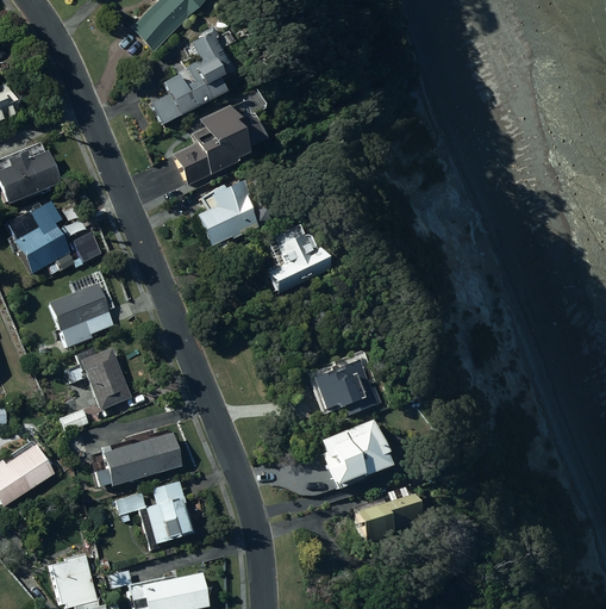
[(152,0),(131,22),(154,45),(202,0),(152,0)]
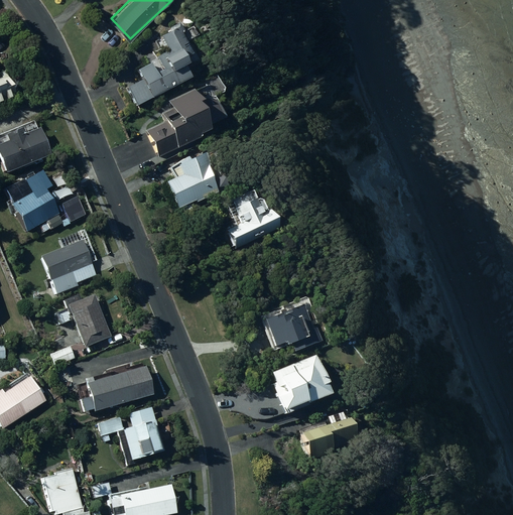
[(163,34),(171,49),(159,55),(166,69),(158,73),(152,61),(139,69),(144,79),(129,87),(139,105),(194,76),(186,63),(190,61),(187,55),(195,51),(183,31),(186,29),(182,21),(173,26),(174,28),(163,34)]
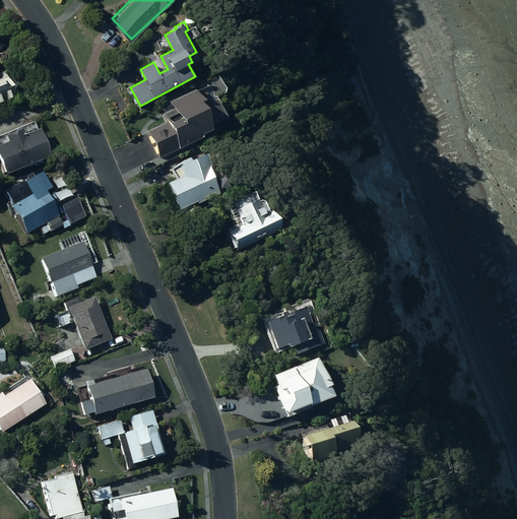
[(7,70),(2,72),(3,74),(0,75),(0,104),(18,96),(7,70)]
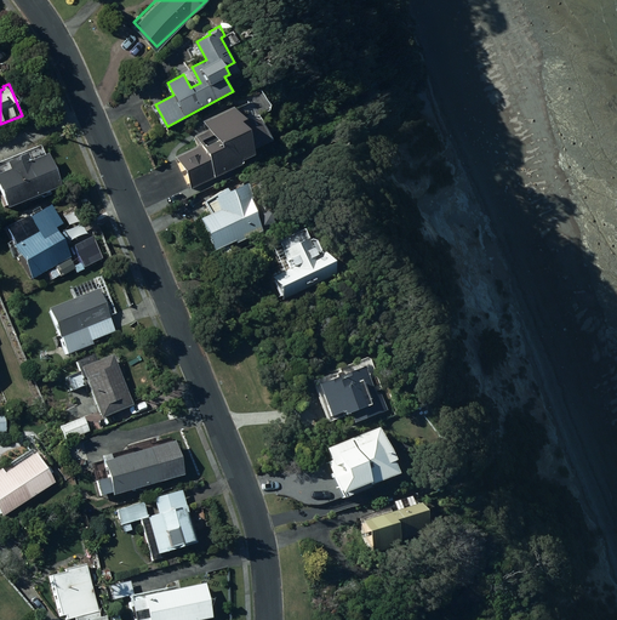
[(253,153),(251,148),(269,140),(251,102),(238,108),(235,106),(205,120),(210,129),(196,135),(201,143),(177,155),(193,187),(244,164),(241,159),(253,153)]
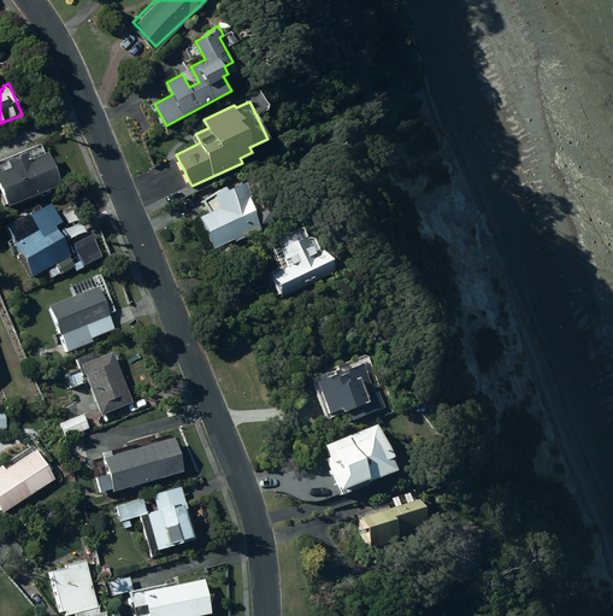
[(28,151),(7,159),(10,166),(0,170),(0,188),(7,205),(62,183),(48,151),(31,158),(28,151)]
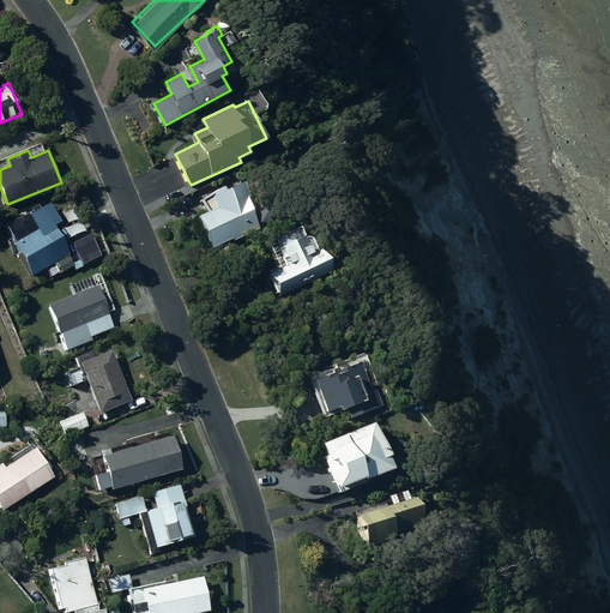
[(237,176),(194,196),(205,217),(206,217),(218,244),(247,230),(248,233),(257,229),(255,227),(266,222),(253,192),(255,191),(249,179),(241,182),(237,176)]
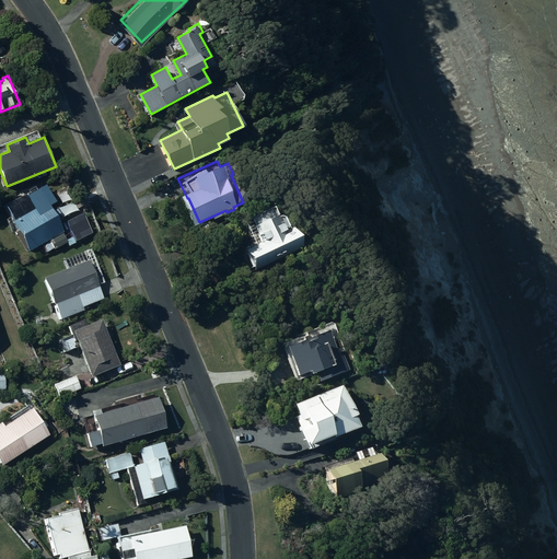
[(53,239),(53,240),(45,244),(48,251),(56,247),(57,248),(76,239),(71,230),(66,233),(65,231),(66,230),(60,220),(66,218),(59,207),(54,210),(44,191),(31,198),(36,208),(13,220),(30,251),(53,239)]
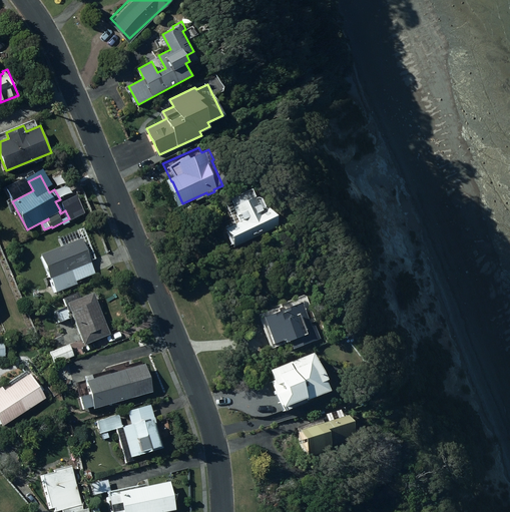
[(241,220),(225,228),(234,246),(280,224),(271,206),(268,207),(263,197),(260,196),(258,197),(252,187),(230,198),(241,220)]
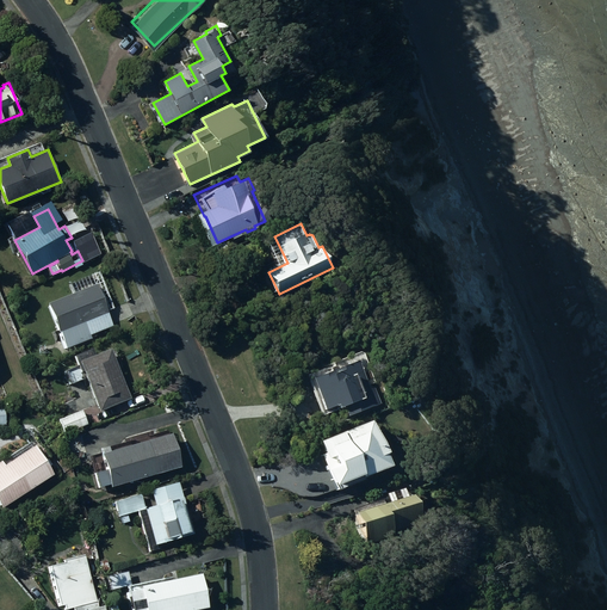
[(49,302),(60,331),(62,330),(68,347),(94,337),(93,333),(116,325),(110,309),(116,307),(101,270),(82,278),(86,288),(49,302)]
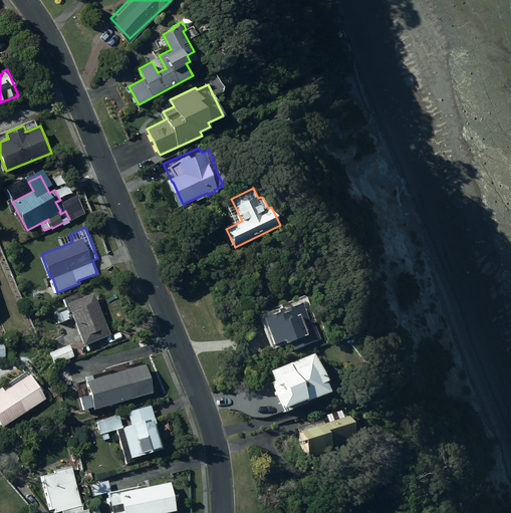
[(65,297),(85,344),(112,333),(94,292),(81,297),(79,291),(65,297)]
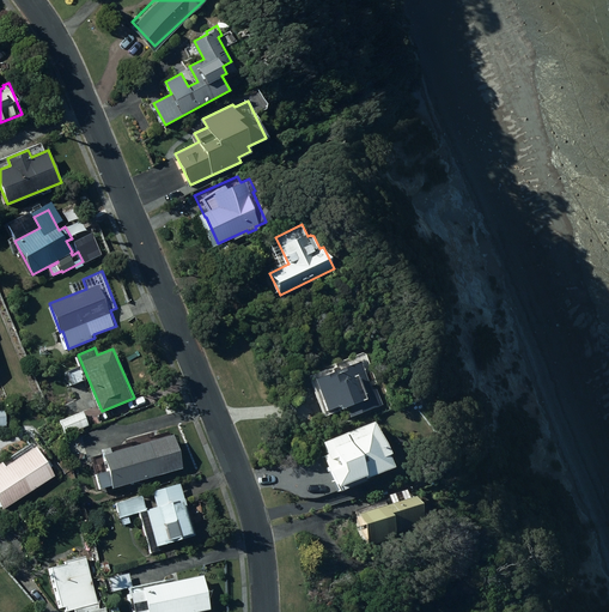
[(363,361),(316,379),(329,413),(347,406),(351,416),(384,404),(378,388),(373,389),(363,361)]
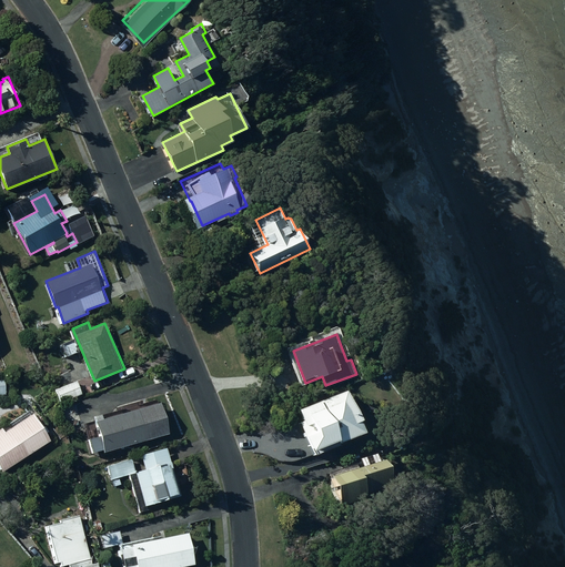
[(78,380),(57,388),(62,402),(83,393),(78,380)]
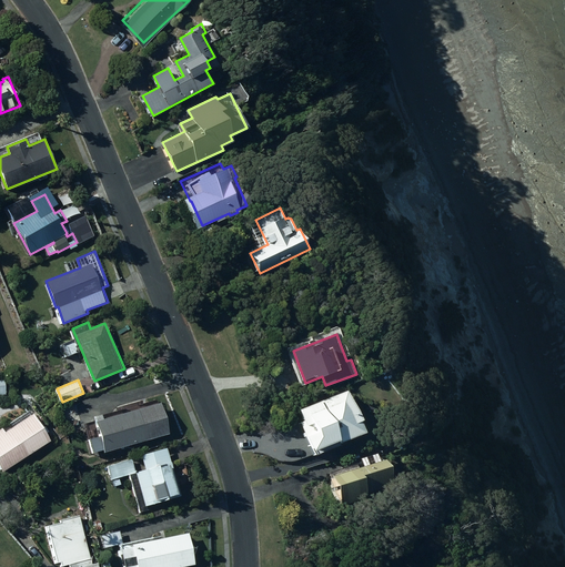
[(349,390),(301,409),(305,421),(301,423),(314,454),(339,444),(339,443),(365,432),(361,421),(363,419),(359,409),(349,390)]
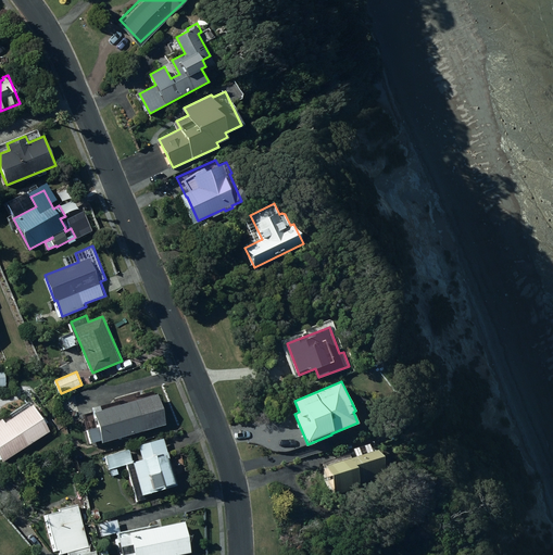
[(92,408),(97,424),(86,427),(90,442),(101,439),(102,442),(166,424),(159,393),(101,411),(99,406),(92,408)]
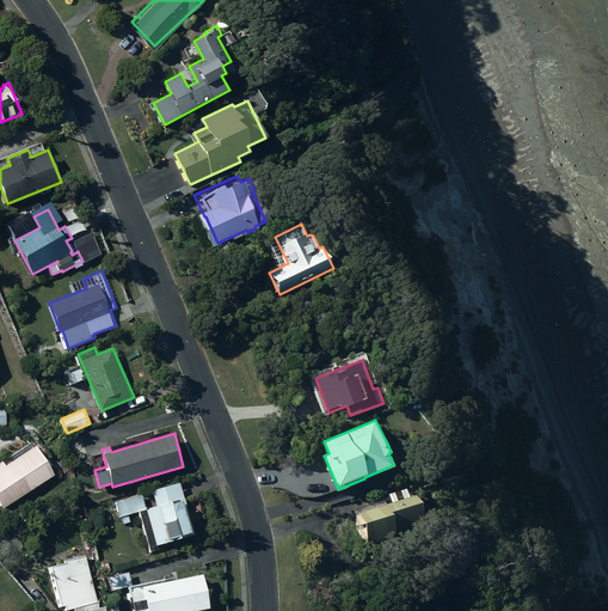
[(0,501),(4,508),(56,474),(37,445),(35,446),(32,441),(12,454),(14,459),(6,465),(2,460),(0,462),(0,501)]
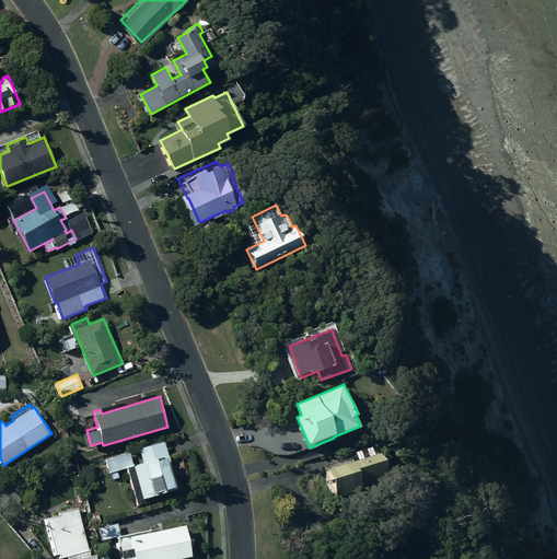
[(141,447),(146,462),(136,465),(131,452),(108,459),(112,473),(114,472),(115,478),(122,476),(119,470),(128,467),(139,504),(147,502),(146,498),(180,488),(166,441),(141,447)]
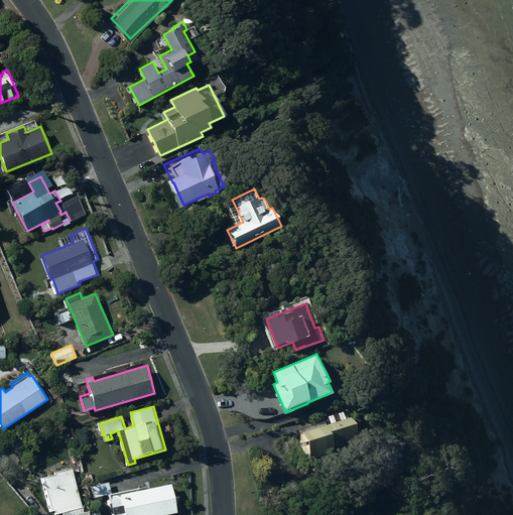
[(329,422),(301,432),(310,459),(332,452),(331,448),(357,438),(349,416),(347,417),(344,410),(330,415),(330,417),(328,418),(329,422)]
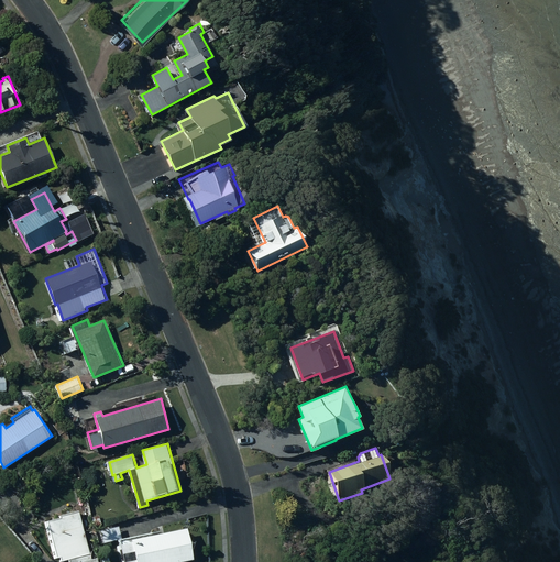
[(48,520),(57,558),(62,557),(63,560),(69,559),(70,561),(99,561),(99,557),(91,559),(80,510),(61,515),(62,517),(48,520)]
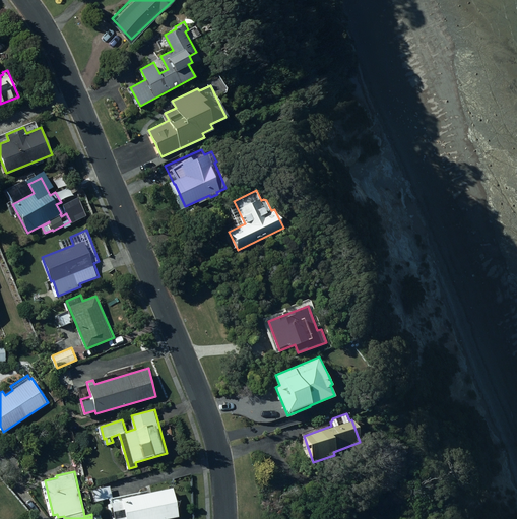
[(174,487),(121,498),(125,518),(163,518),(179,516),(174,487)]
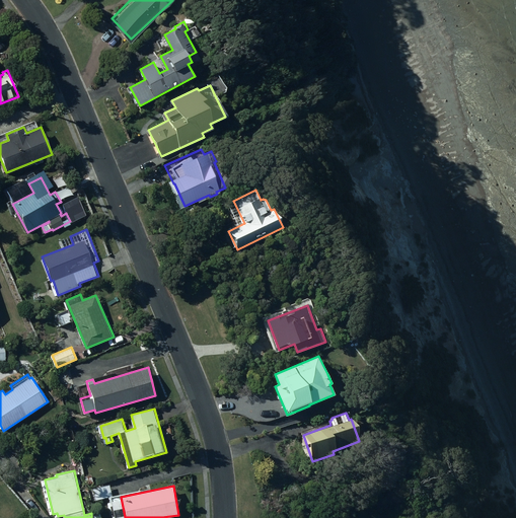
[(102,509),(95,510),(96,517),(102,517),(103,517),(102,509)]
